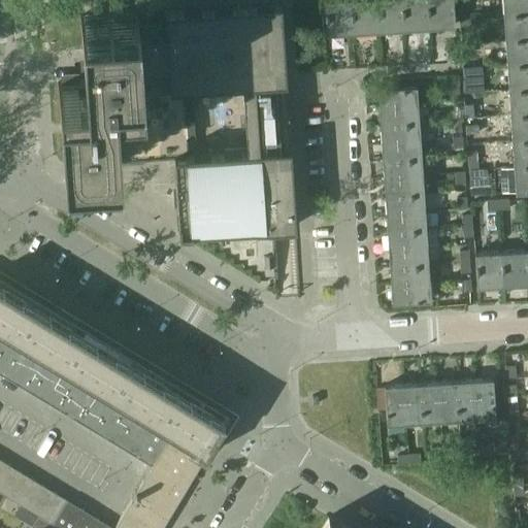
[(350,0),(324,0),(326,33),(352,32),(350,0)]
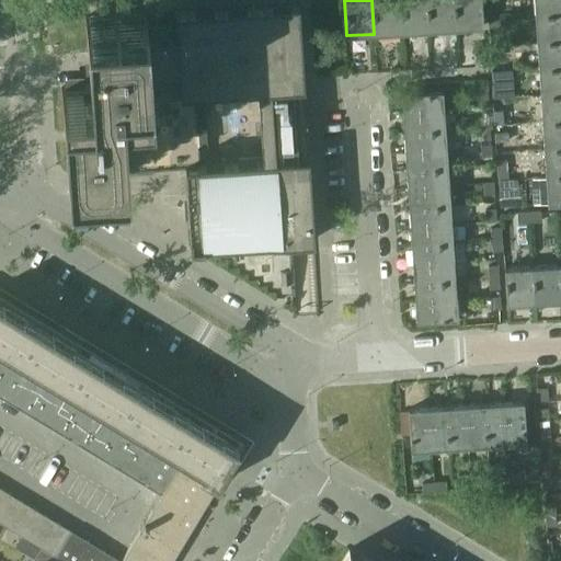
[(399,0),(371,0),(374,34),(401,32),(399,0)]
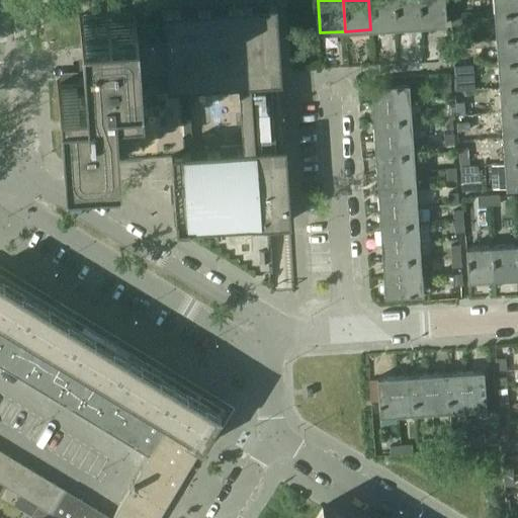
[(393,0),(368,0),(370,29),(396,27),(393,0)]
